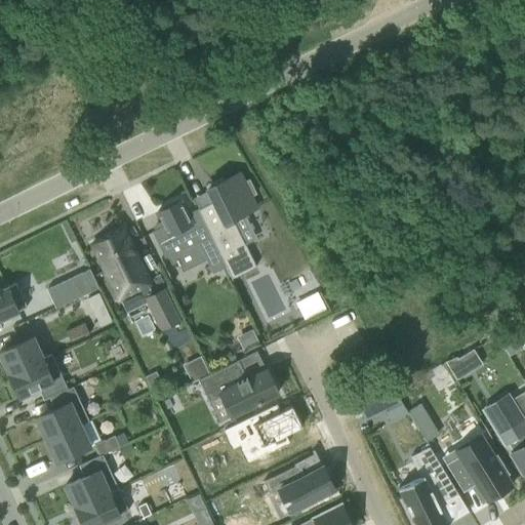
[(212,201),(197,209),(226,267),(232,278),(256,266),(233,217),(256,206),(250,195),(255,193),(248,179),(244,182),(241,176),(226,185),(224,180),(206,189),(212,201)]
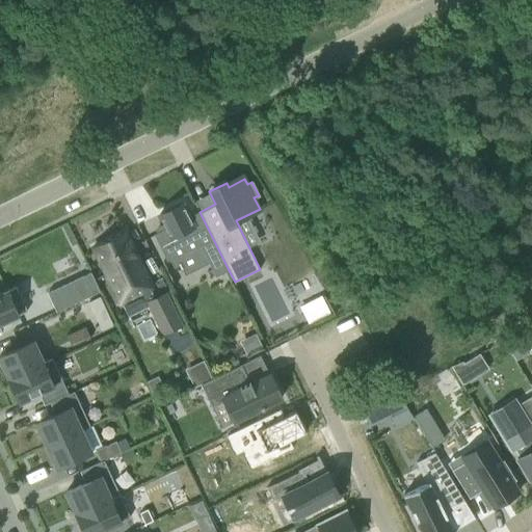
[(229,270),(200,212),(188,217),(182,204),(178,206),(177,205),(162,211),(163,213),(159,215),(164,227),(156,231),(157,233),(153,235),(167,262),(192,248),(201,266),(208,262),(215,276),(229,270)]
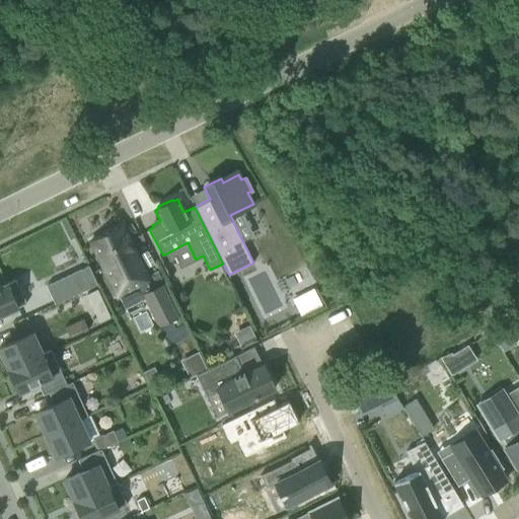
[(122,226),(90,241),(117,296),(148,280),(122,226)]
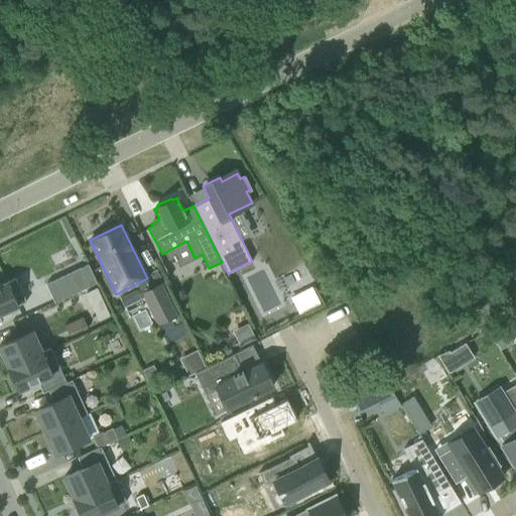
[(44,274),(47,281),(87,263),(84,256),(44,274)]
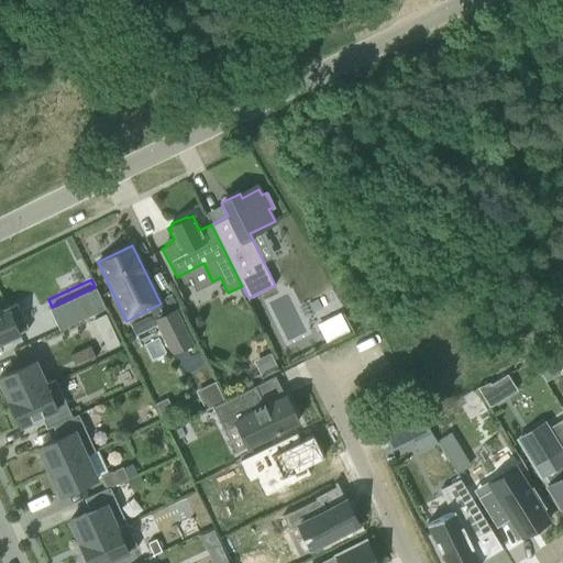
[(96,288),(50,310),(59,330),(105,308),(96,288)]
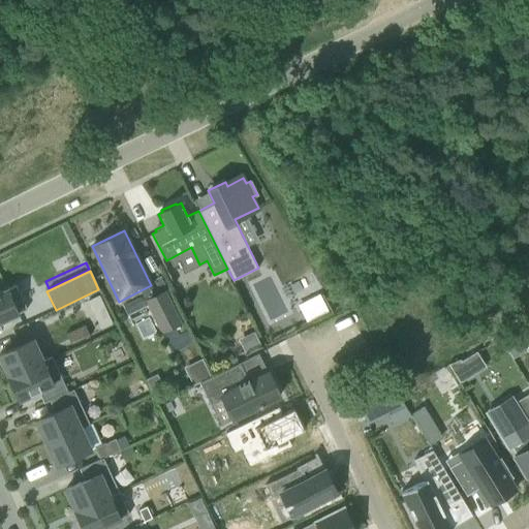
[(0,321),(27,310),(16,286),(0,292),(0,321)]
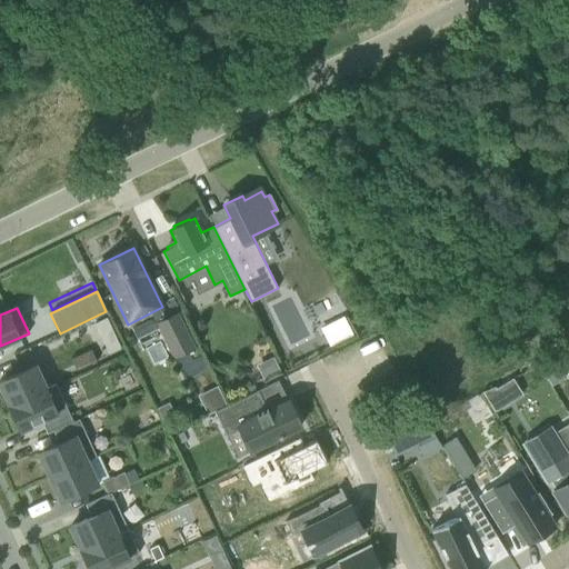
[(179,310),(158,320),(176,356),(196,346),(179,310)]
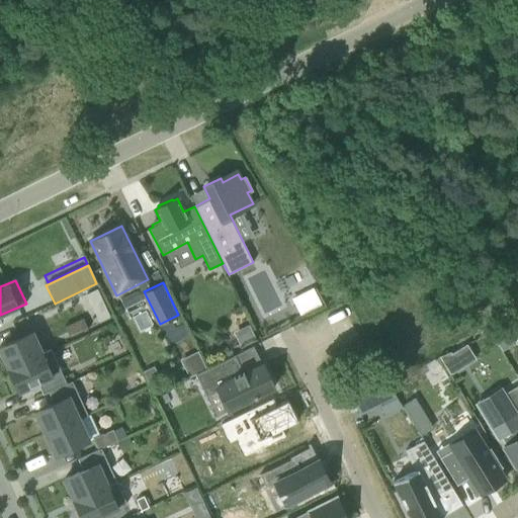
[(97,288),(86,293),(91,305),(102,299),(97,288)]
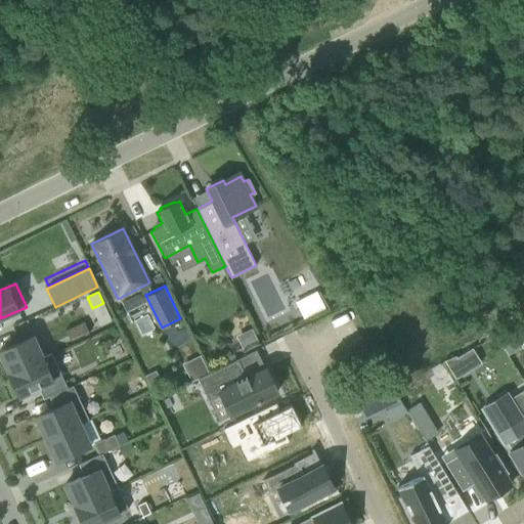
[(304,299),(297,302),(302,313),(304,316),(322,307),(318,298),(308,302),(307,299),(306,298),(304,299)]
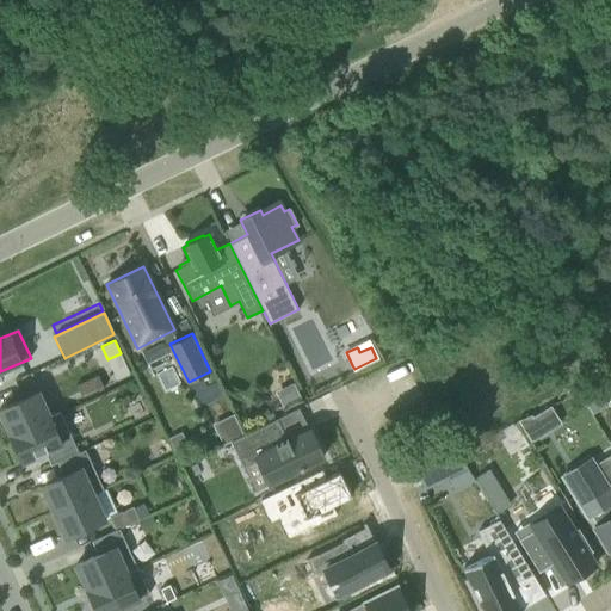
[(98,376),(80,384),(85,396),(104,388),(98,376)]
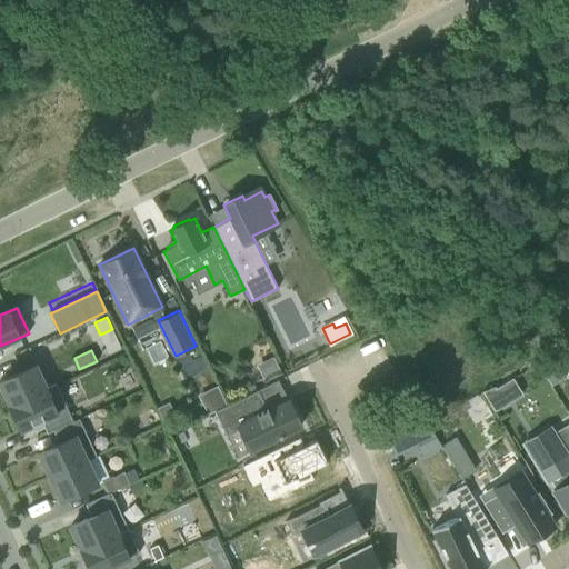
[(185,375),(206,369),(201,353),(180,360),(185,375)]
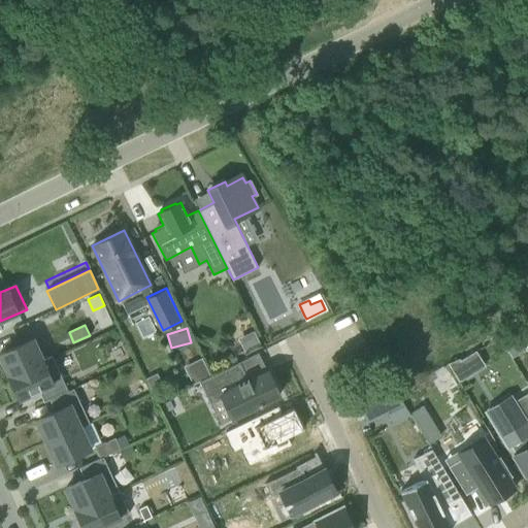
[(515,333),(504,340),(510,350),(515,357),(525,350),(515,333)]
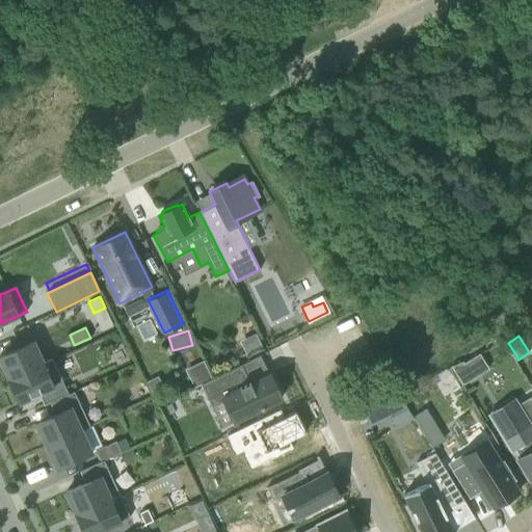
[(0,361),(8,379),(43,363),(32,342),(0,356),(0,361)]
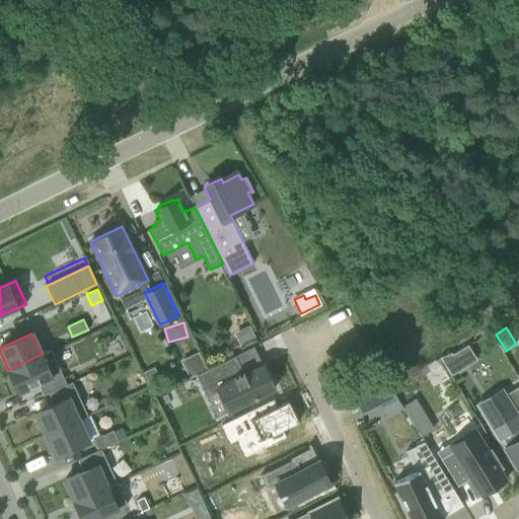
[(66,384),(51,350),(42,354),(8,370),(18,393),(38,384),(43,395),(49,392),(66,384)]
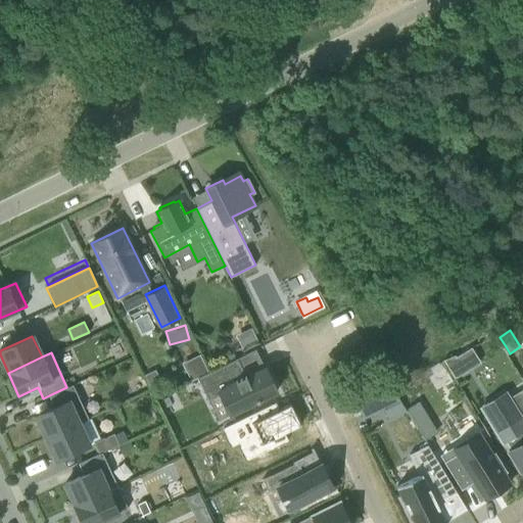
[(203,352),(184,362),(192,380),(211,371),(203,352)]
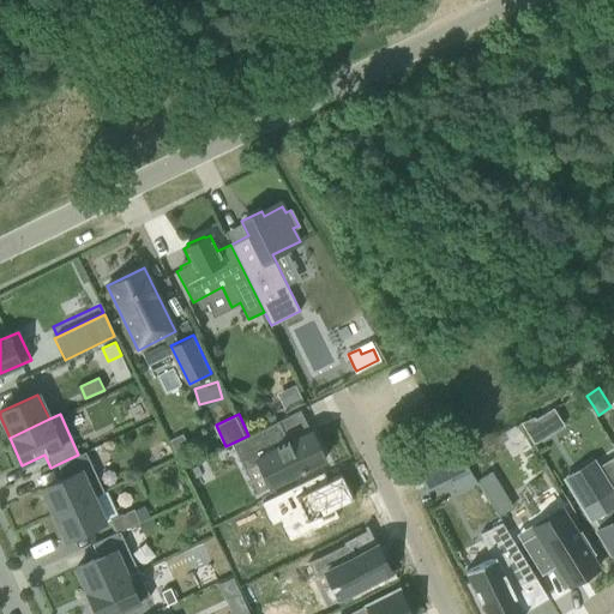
[(533,415),(519,421),(534,444),(546,435),(533,415)]
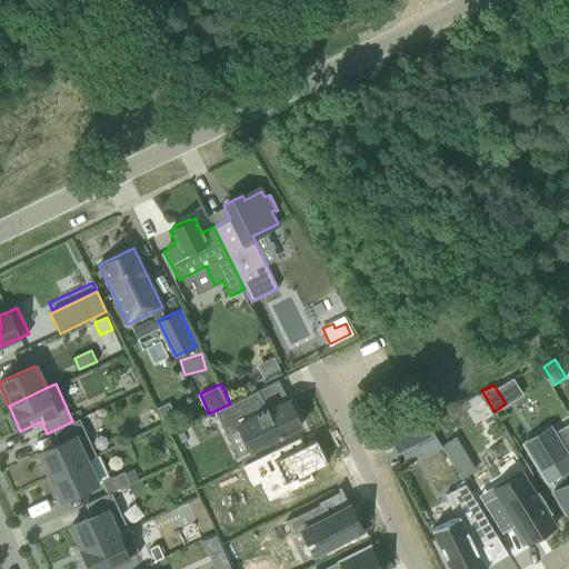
[(258,390),(215,411),(227,436),(236,431),(240,429),(249,447),(248,447),(250,451),(253,449),(300,426),(288,400),(268,410),(258,390)]
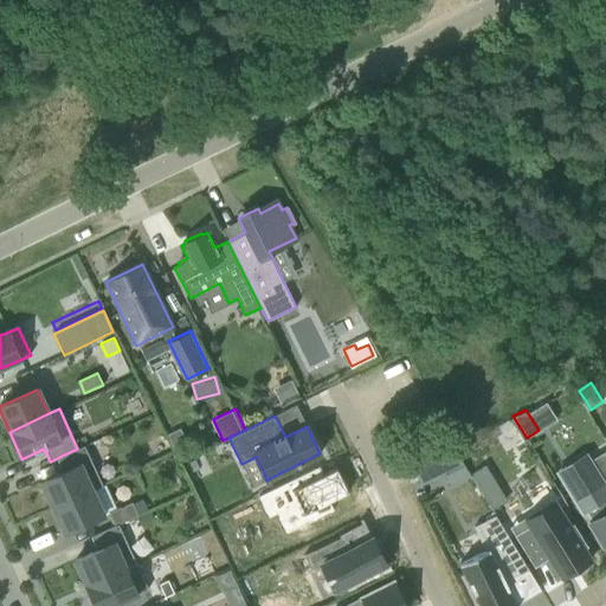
[(84,446),(77,449),(57,458),(63,471),(40,482),(53,509),(92,491),(102,487),(84,446)]
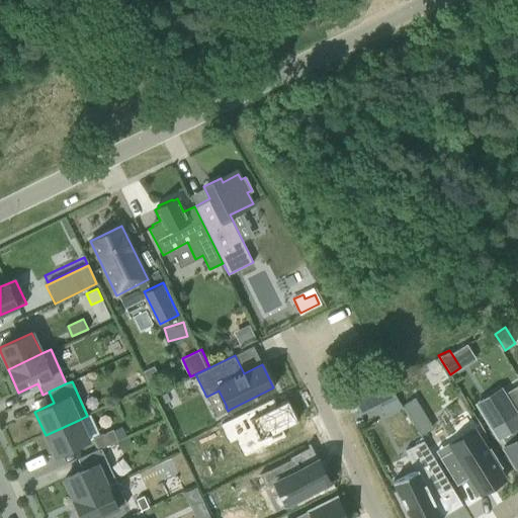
[(504,398),(482,412),(498,438),(501,437),(504,442),(506,445),(505,446),(504,446),(509,455),(516,467),(517,465),(517,385),(502,395),(504,398)]
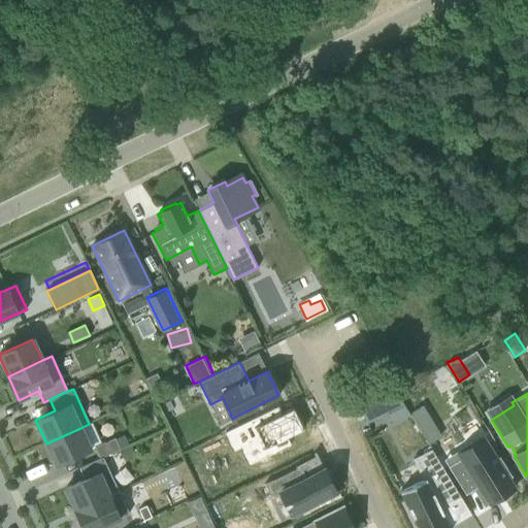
[(380,397),(359,406),(366,422),(387,413),(385,408),(380,397)]
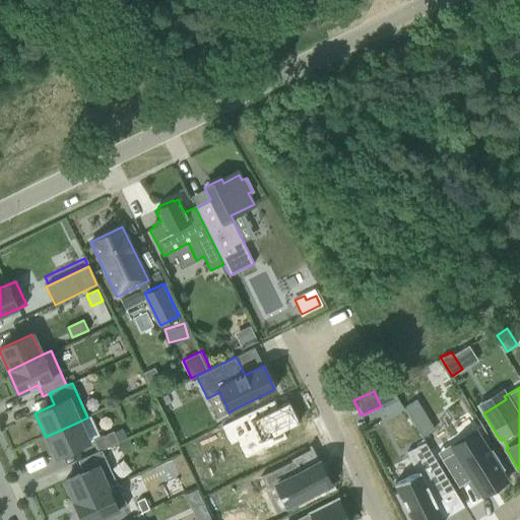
[(274,399),(220,426),(230,445),(237,442),(245,458),(250,456),(257,469),(274,460),(268,447),(287,438),(283,431),(300,423),(289,400),(277,406),(274,399)]
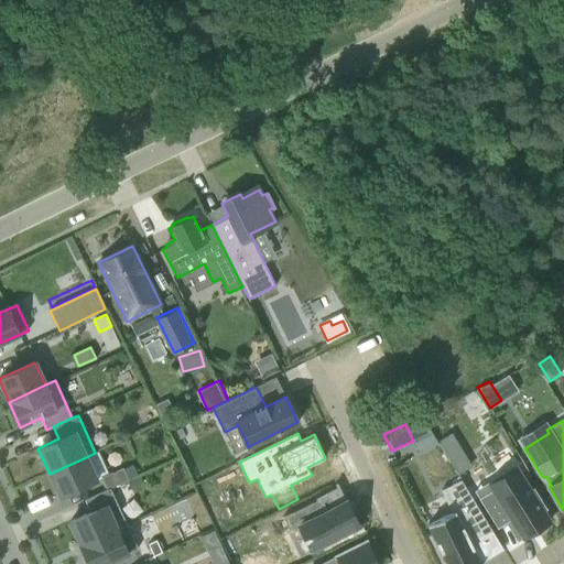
[(452,455),(448,457),(449,458),(458,473),(463,470),(469,466),(459,451),(452,455)]
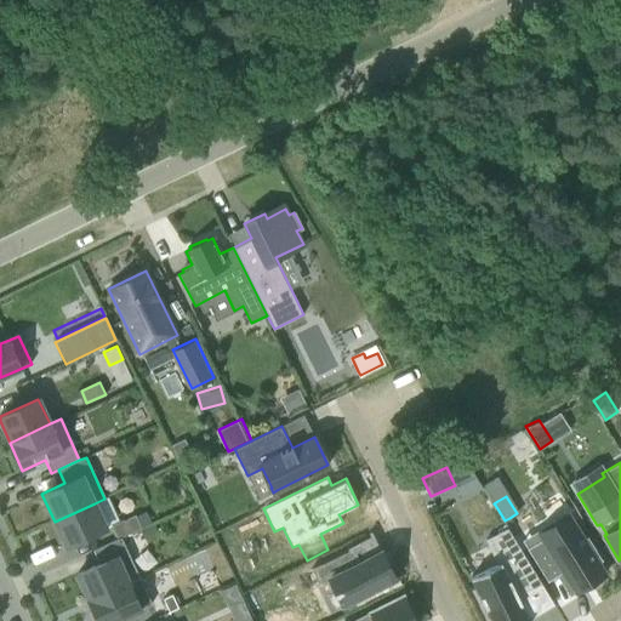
[(106,529),(95,503),(55,522),(66,547),(106,529)]
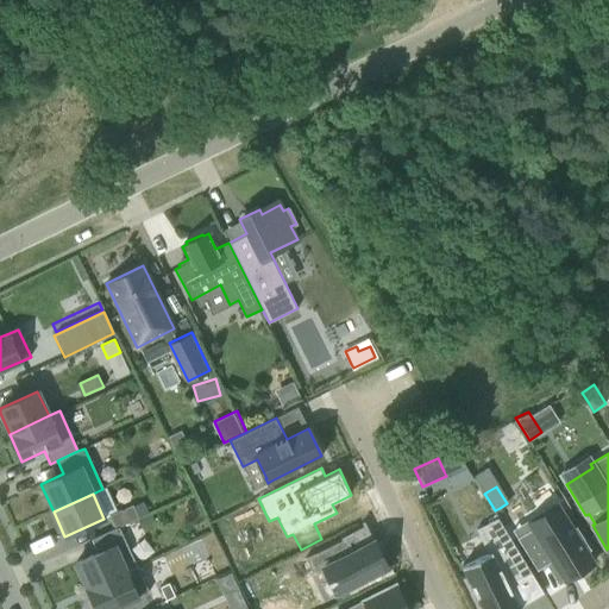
[(124,509),(108,516),(114,529),(118,528),(130,522),(138,519),(132,506),(124,509)]
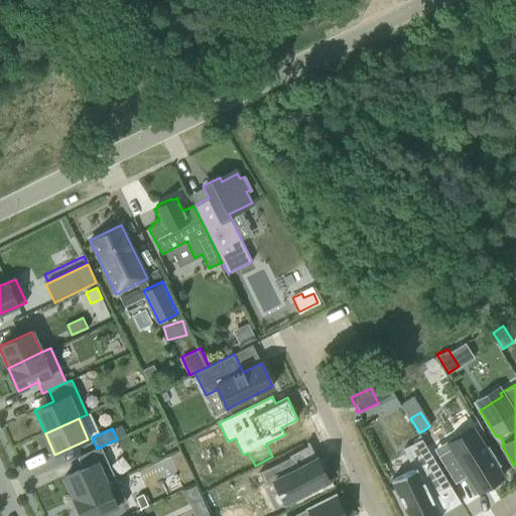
[(450,447),(437,457),(455,484),(468,476),(477,491),(489,484),(490,486),(502,478),(496,469),(499,467),(487,446),(484,448),(471,428),(447,443),(450,447)]
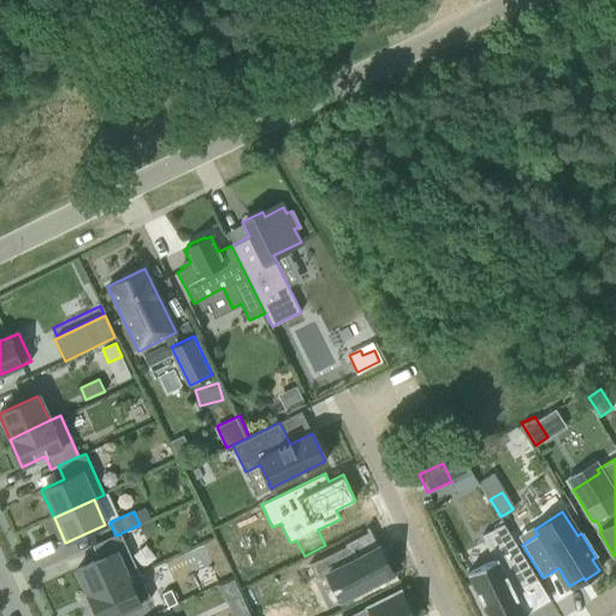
[(493,561),(467,573),(487,615),(525,615),(521,608),(514,592),(538,581),(503,525),(481,535),(493,561)]
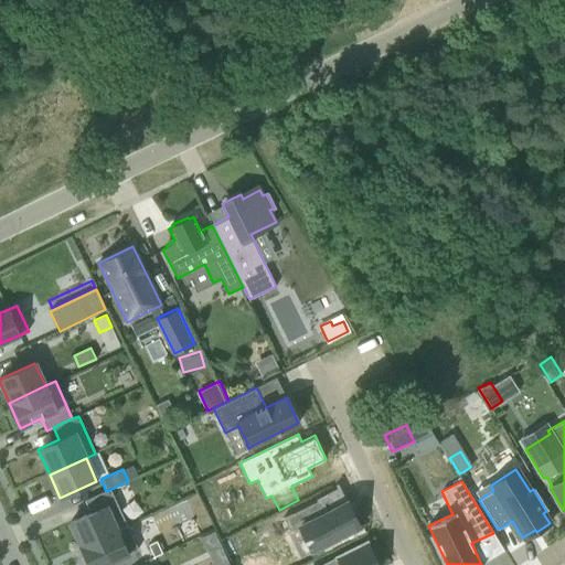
[(70,523),(80,546),(126,524),(109,490),(106,491),(85,501),(91,513),(70,523)]
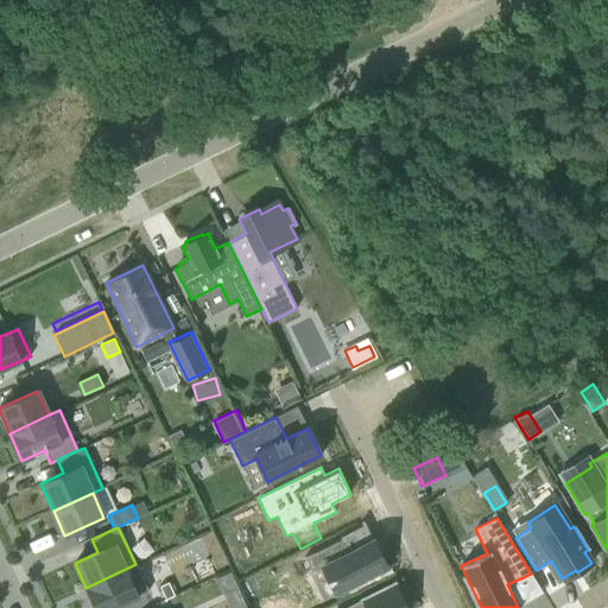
[(344,537),(305,556),(312,570),(323,565),(336,591),(387,567),(378,548),(371,551),(366,542),(350,550),(344,537)]
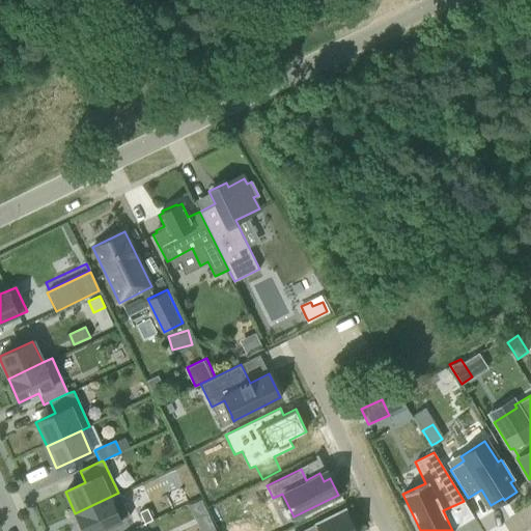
[(160,475),(165,492),(179,487),(174,470),(160,475)]
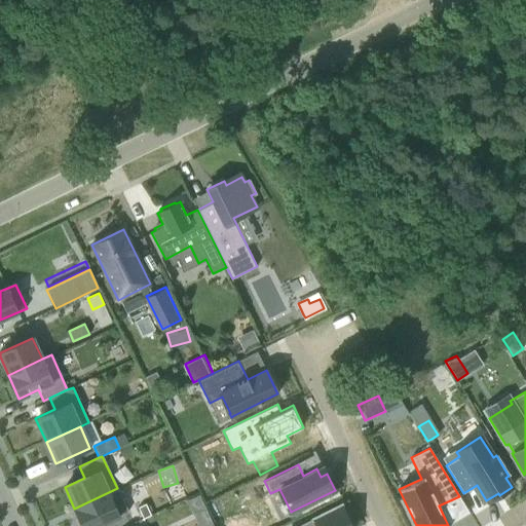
[(224,525),(264,525),(275,520),(254,478),(211,500),(224,525)]
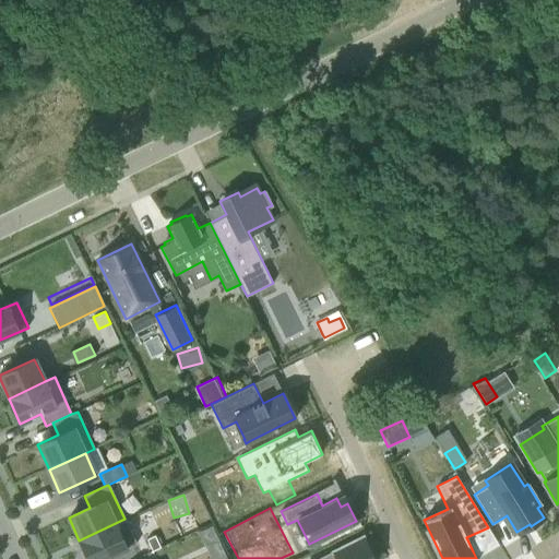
[(103,558),(137,544),(125,519),(79,540),(87,558),(103,558)]
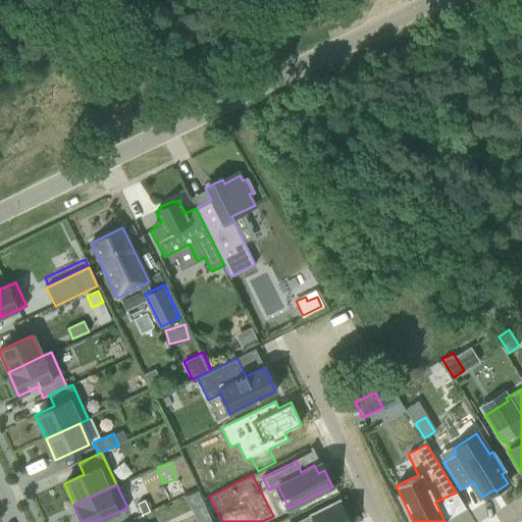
[(198,489),(186,496),(192,510),(204,504),(198,489)]
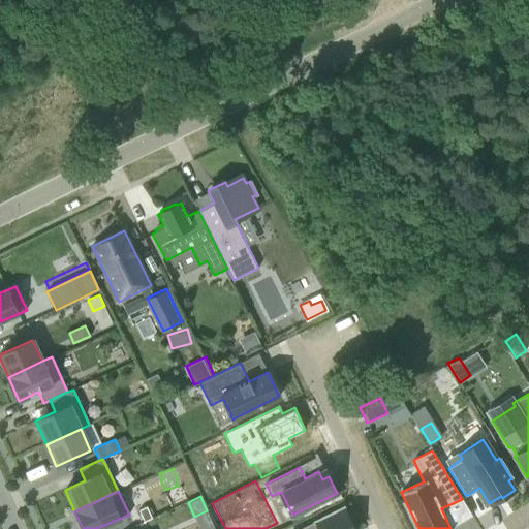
[(146,506),(138,510),(144,522),(151,518),(146,506)]
